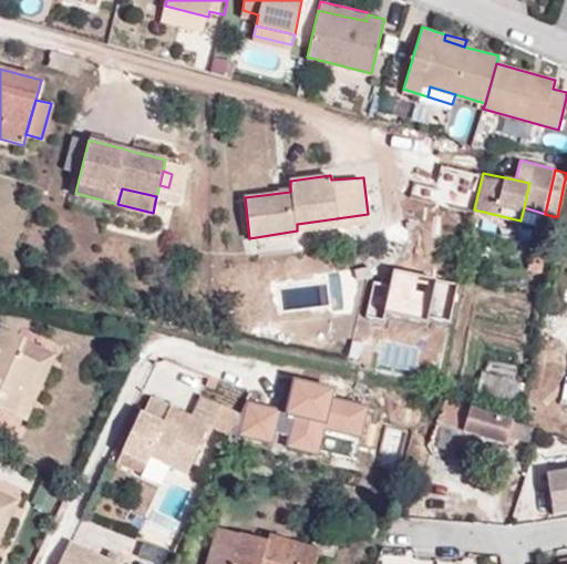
[(542,225),(545,214),(524,207),(521,221),(542,225)]
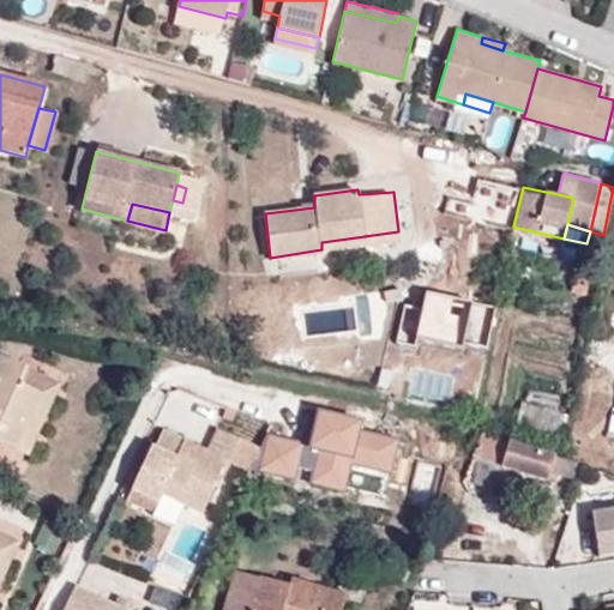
[(398,231),(365,236),(366,246),(401,241),(398,231)]
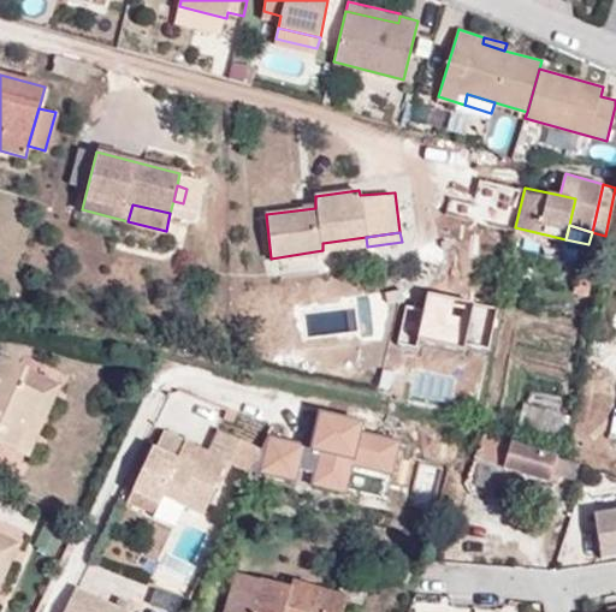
[(0,441),(16,449),(40,393),(18,384),(25,368),(1,356),(0,358),(0,441)]
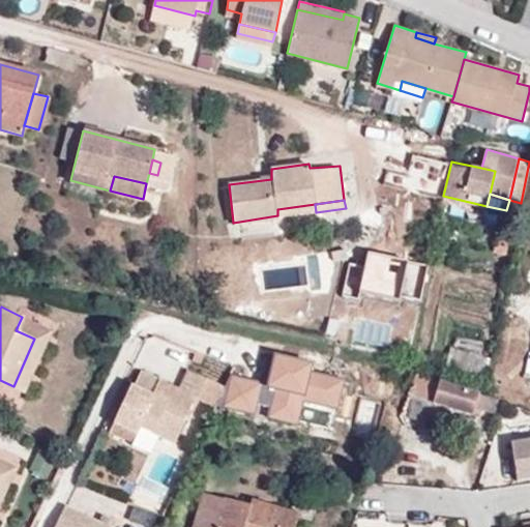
[(34,339),(13,386),(25,391),(52,330),(22,317),(16,330),(34,339)]
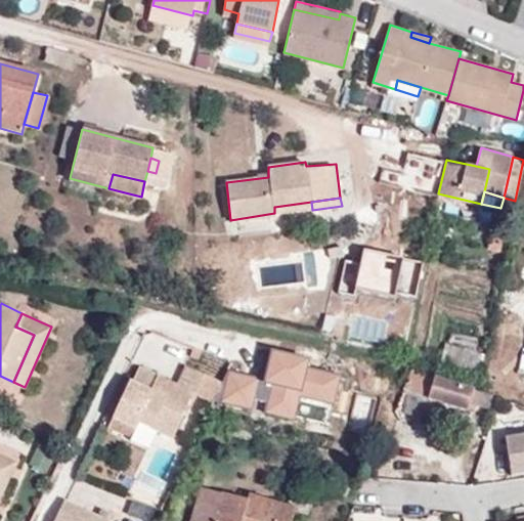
[(277,362),(280,352),(265,348),(258,377),(265,379),(270,360),(277,362)]
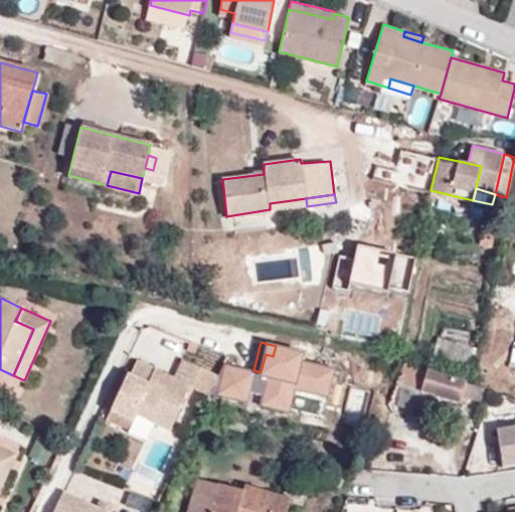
[(253,370),(223,363),(218,374),(210,390),(246,399),(248,390),(264,393),(261,403),(288,410),(294,387),(327,395),(334,369),(301,360),(303,353),(276,346),(273,356),(266,354),(261,372),(253,370)]
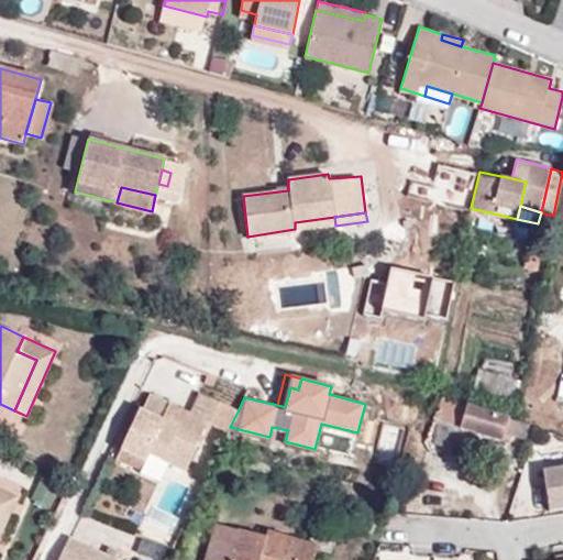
[(230,427),(239,409),(199,392),(190,414),(168,404),(162,419),(141,409),(139,408),(121,448),(145,459),(148,452),(186,469),(208,420),(229,430),(230,427)]
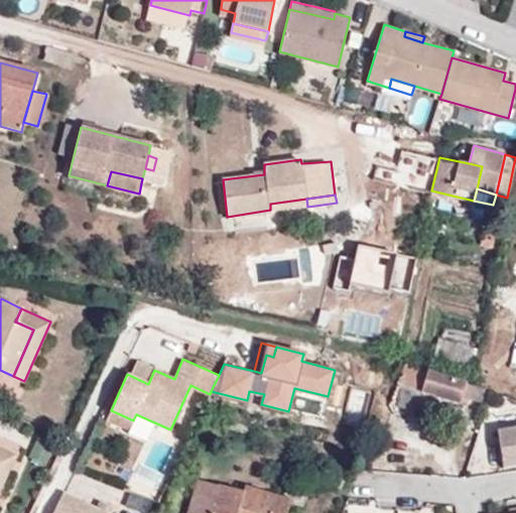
[(148,384),(154,370),(136,361),(129,375),(148,384)]
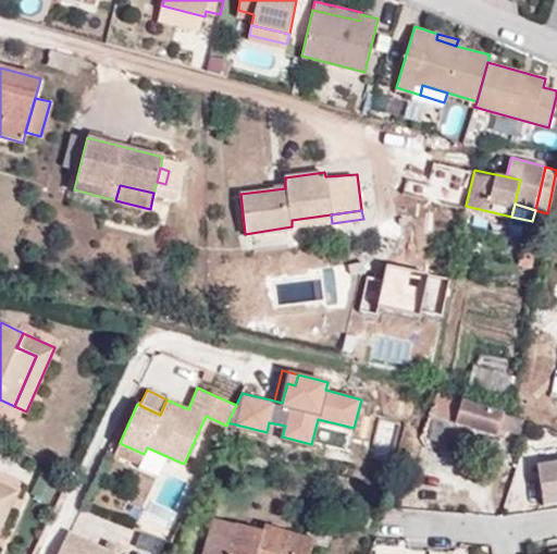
[(503,413),(442,391),(440,391),(429,413),(457,421),(460,422),(459,425),(495,435),(498,427),(503,413)]
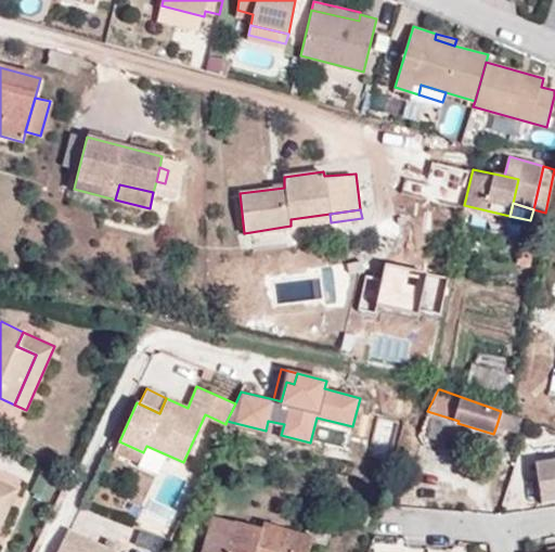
[(521,418),(501,411),(497,425),(518,431),(521,418)]
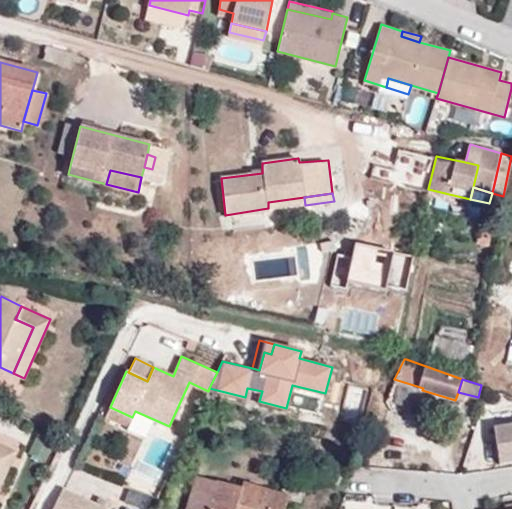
[(128,425),(132,417),(110,407),(106,415),(128,425)]
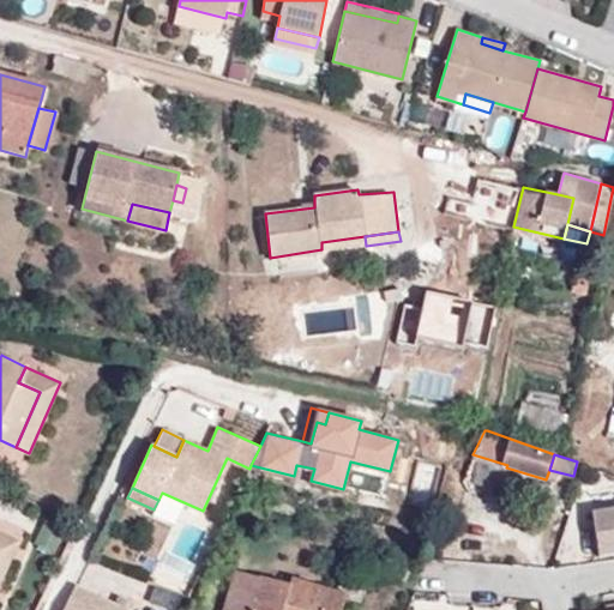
[(613,503),(590,508),(597,554),(613,550),(613,503)]
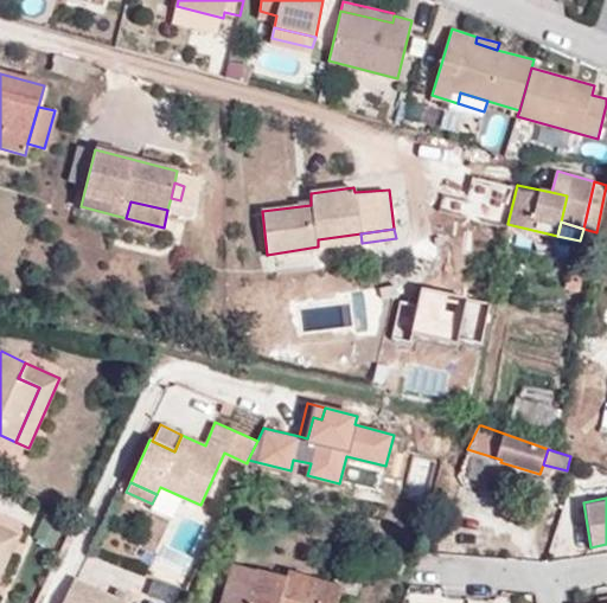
[(0,576),(20,533),(0,524),(0,576)]
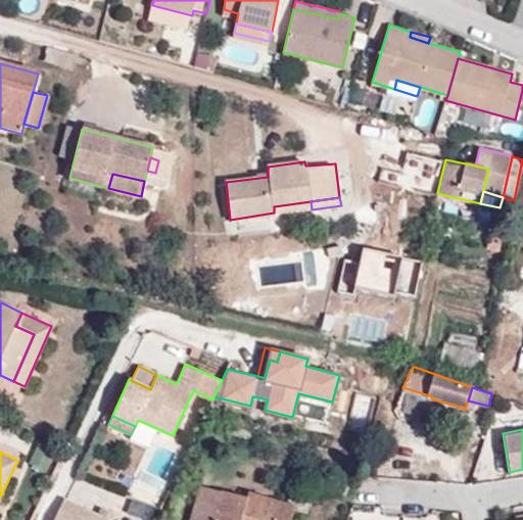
[(290,519),(294,506),(248,492),(246,497),(201,484),(190,519),(290,519)]
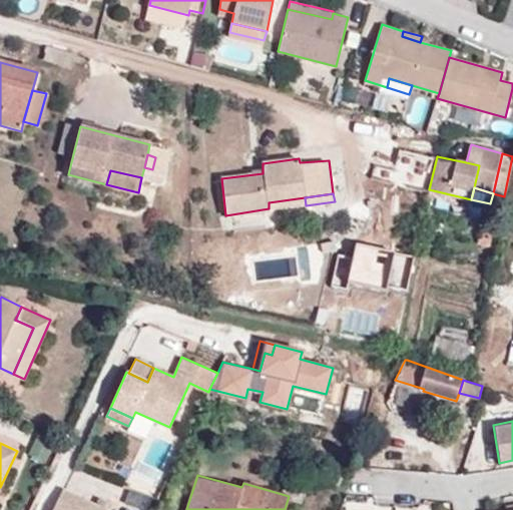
[(302,500),(305,489),(286,484),(283,494),(302,500)]
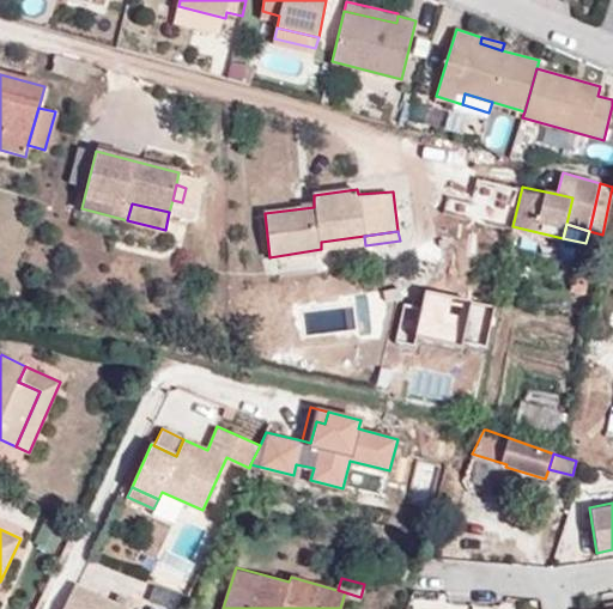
[(129,608),(115,603),(76,584),(64,608),(129,608)]
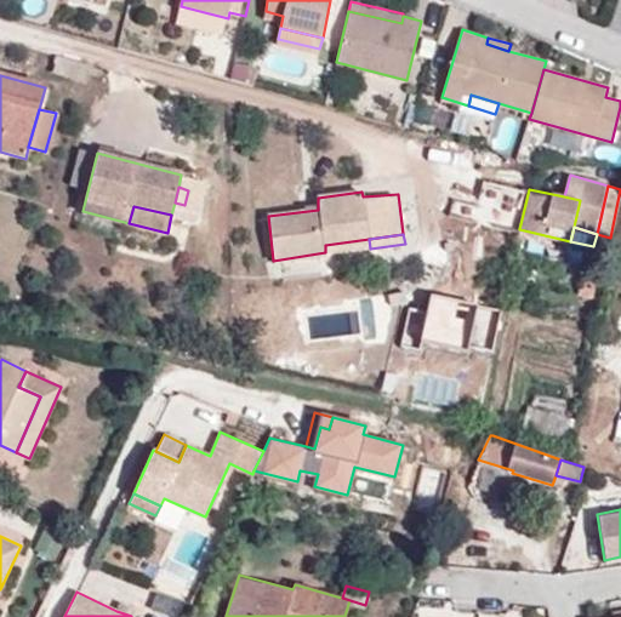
[(121,601),(117,611),(131,616),(134,616),(137,610),(121,601)]
